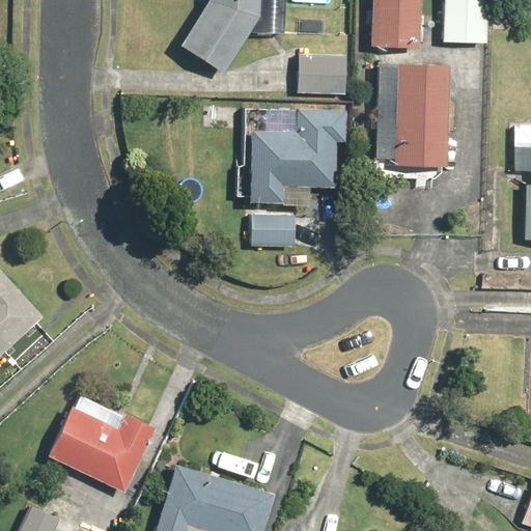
[(224,72),(255,23),(274,24),(285,16),(285,0),(205,0),(205,1),(179,45),(224,72)]
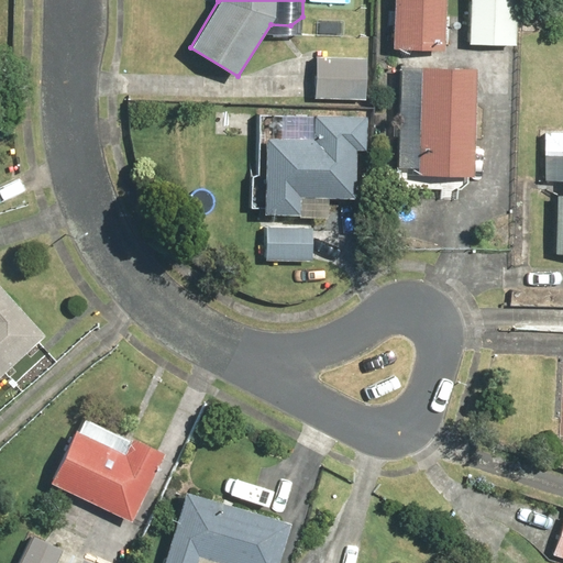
[(444,0),(393,0),(392,50),(443,51),(444,0)]
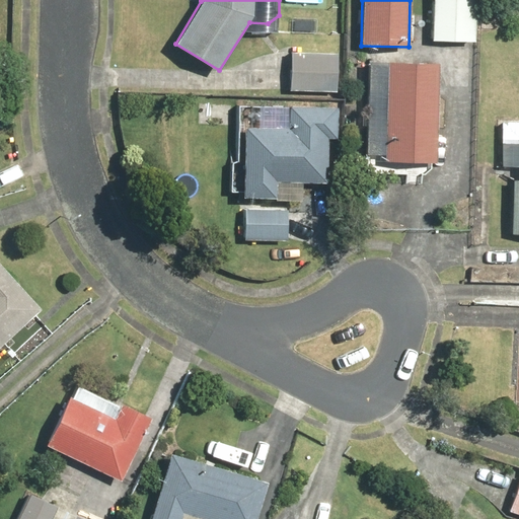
[(475,0),(431,0),(431,40),(474,42),(475,0)]
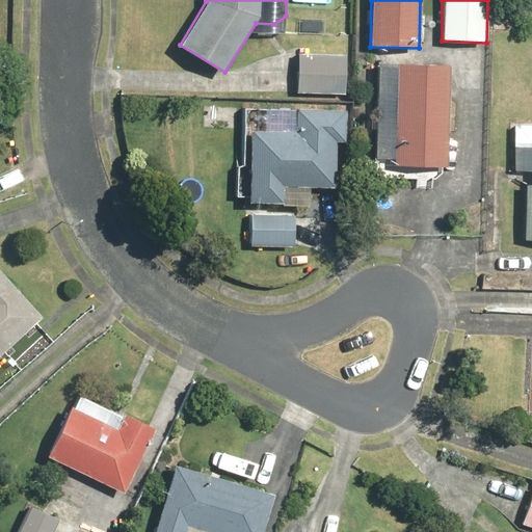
[(296,90),(296,92),(347,94),(348,54),(294,53),(293,72),(266,72),(266,89),(296,90)]
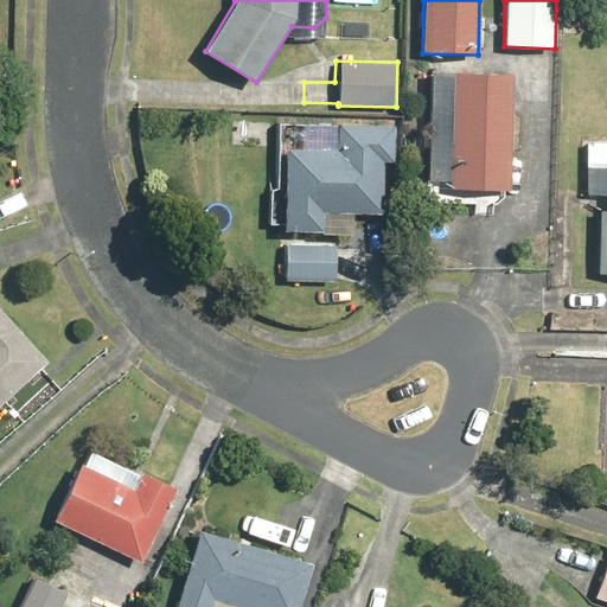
[(492,209),(492,193),(505,193),(510,74),(449,71),(430,71),(426,206),(492,209)]
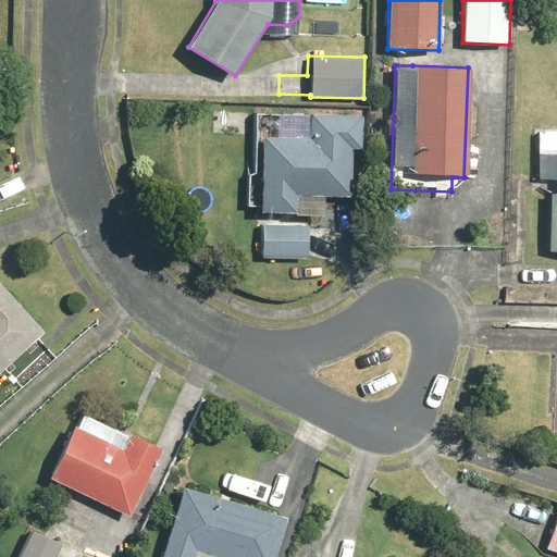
[(327,118),(327,139),(259,137),(257,212),(321,213),(321,196),(351,197),(353,161),(360,161),(361,119),(327,118)]
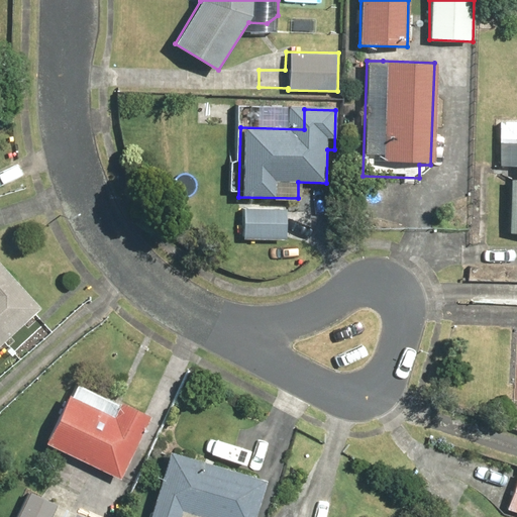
[(498,166),(516,167),(516,181),(509,180),(507,232),(516,232),(516,122),(499,122),(498,166)]
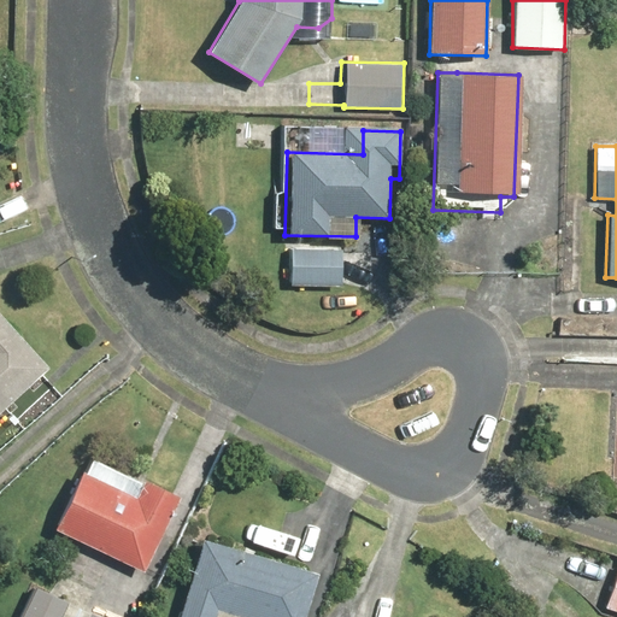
[(327,247),(327,250),(291,248),(289,283),(339,286),(341,251),(336,251),(336,247),(327,247)]
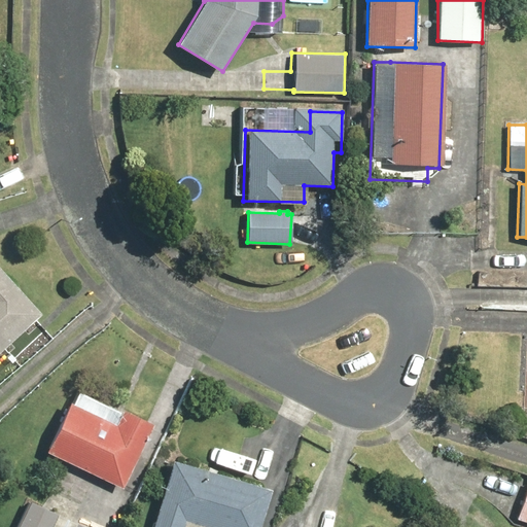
[(0,351),(14,339),(42,313),(0,267),(0,351)]
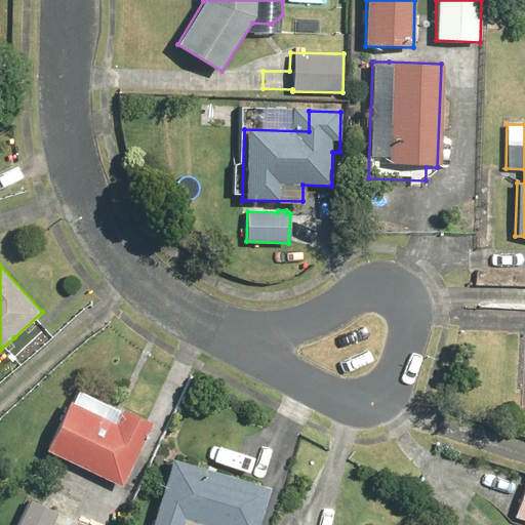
[(45,451),(120,484),(150,418),(122,406),(114,422),(67,402),(45,451)]
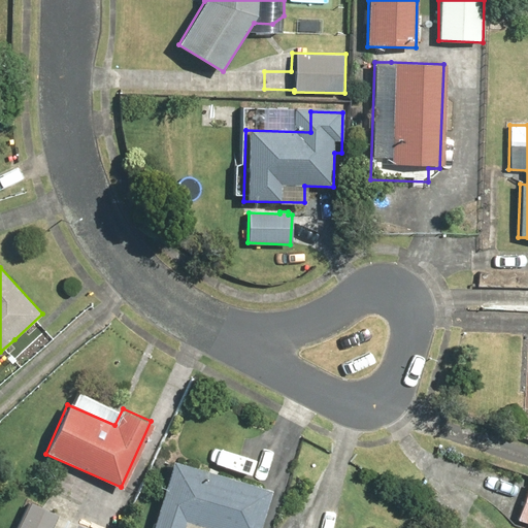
[(258,527),(269,490),(170,461),(150,527),(258,527)]
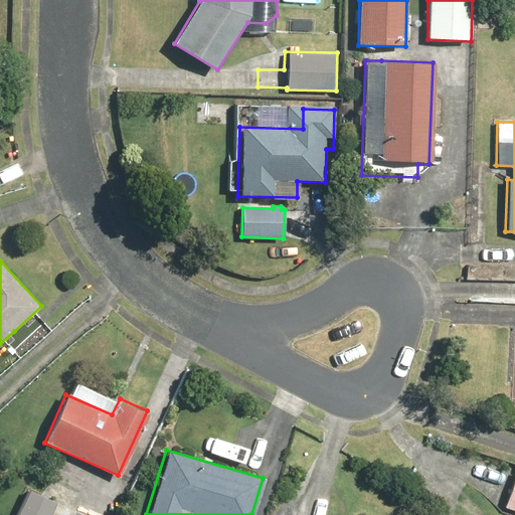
[(514,469),(502,507),(514,511),(514,469)]
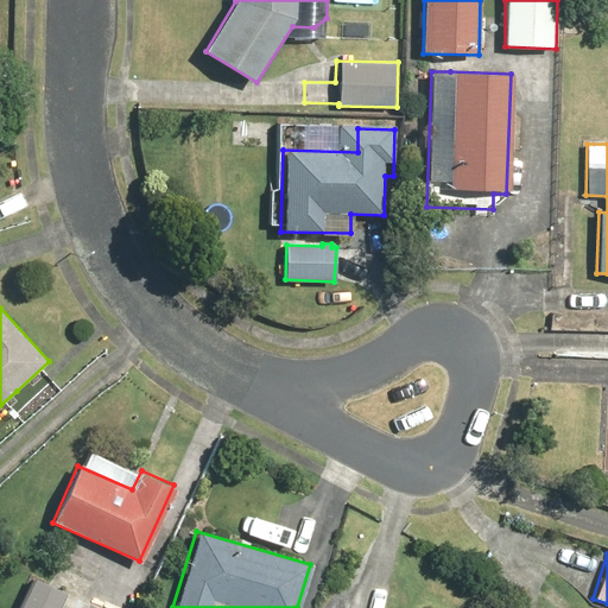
[(100,607),(33,577),(18,607),(100,607)]
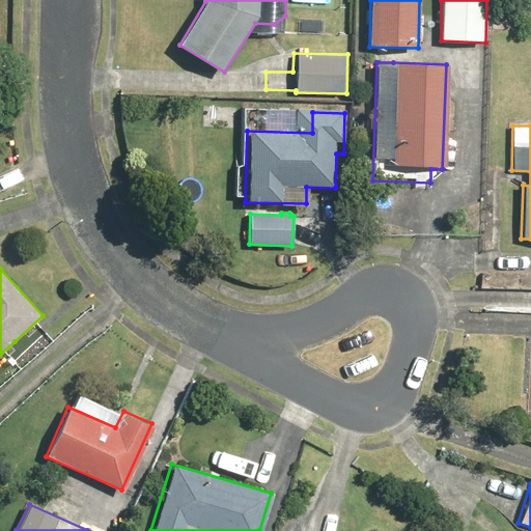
All buildings are outlined.
